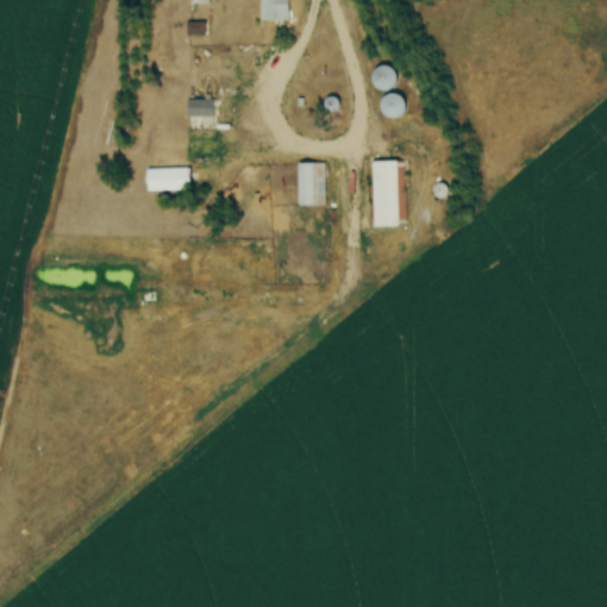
[(261,0),(262,19),(289,19),(288,0),(261,0)]
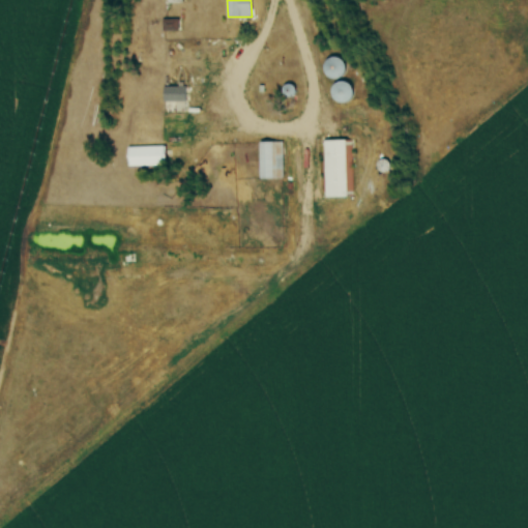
[(165,30),(177,29),(176,20),(164,21),(165,30)]
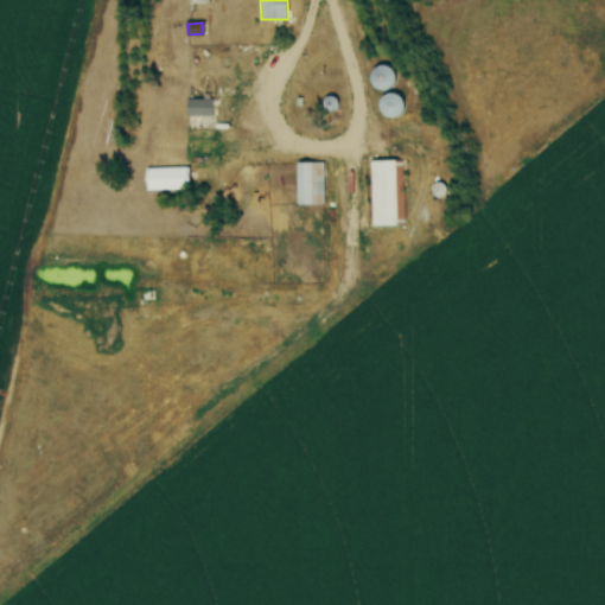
[(383,93),(399,76),(383,63),(368,78),(383,93)]
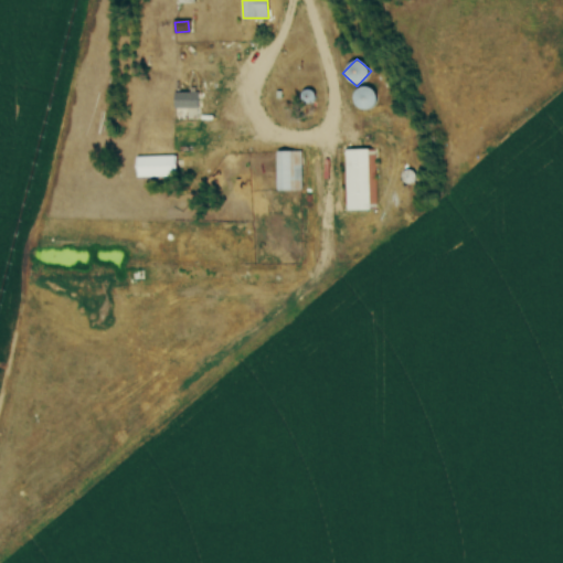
[(363,84),(351,97),(365,112),(379,98),(363,84)]
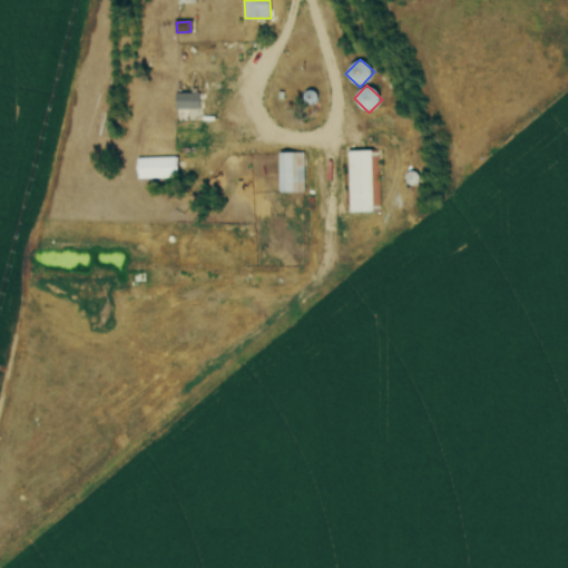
[(199,92),(175,92),(175,110),(199,110),(199,92)]
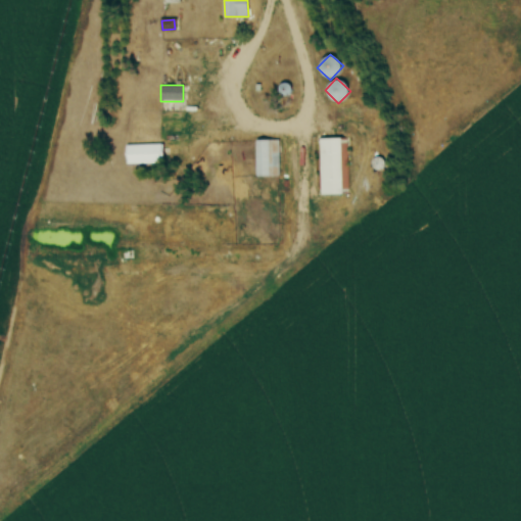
[(342,195),(342,138),(318,138),(318,195),(342,195)]
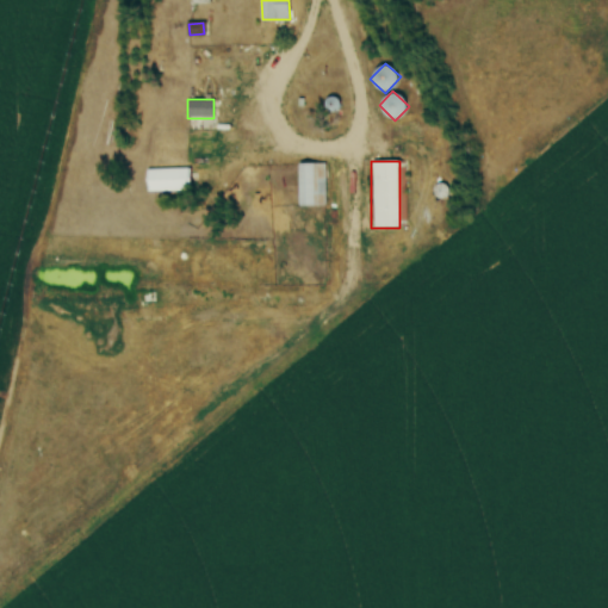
[(326,165),(298,165),(298,205),(326,205),(326,165)]
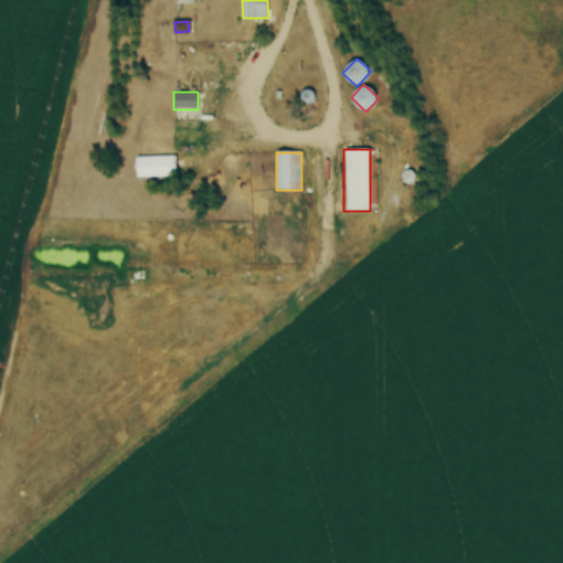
[(133,156),(133,179),(177,179),(177,156),(133,156)]
